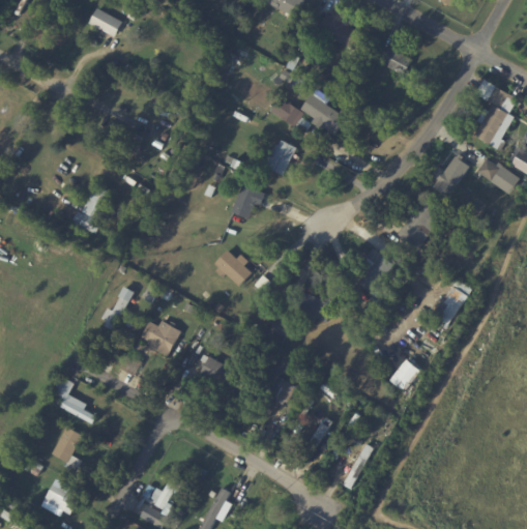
[(304,0),(295,18),(262,0),(304,0)]
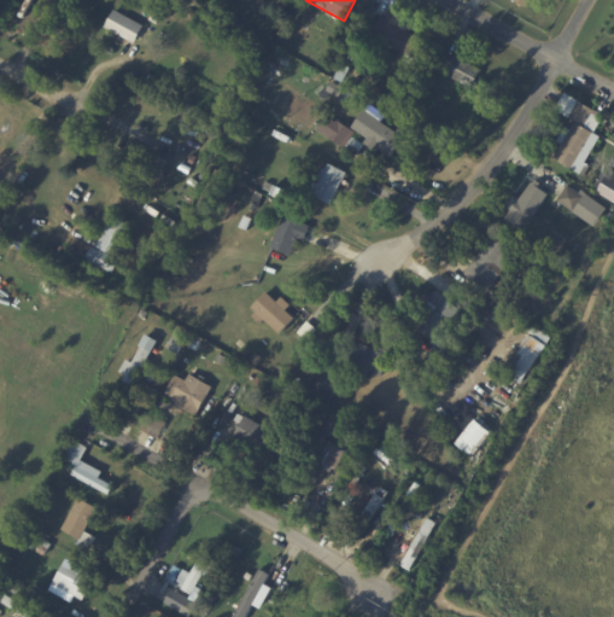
[(142,27),(133,44),(103,27),(112,9),(142,25),(142,27)]
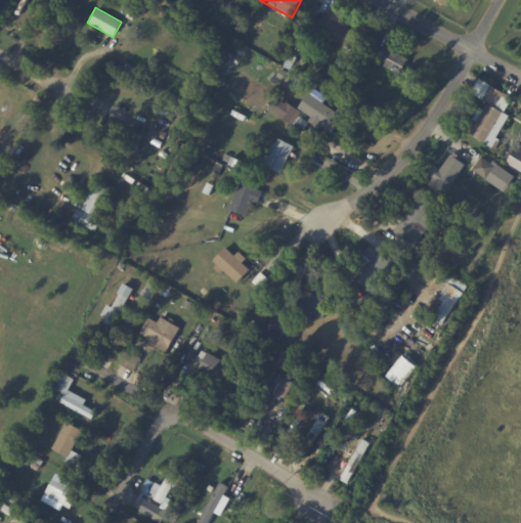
[(128,10),(134,14),(131,19),(125,16),(128,10)]
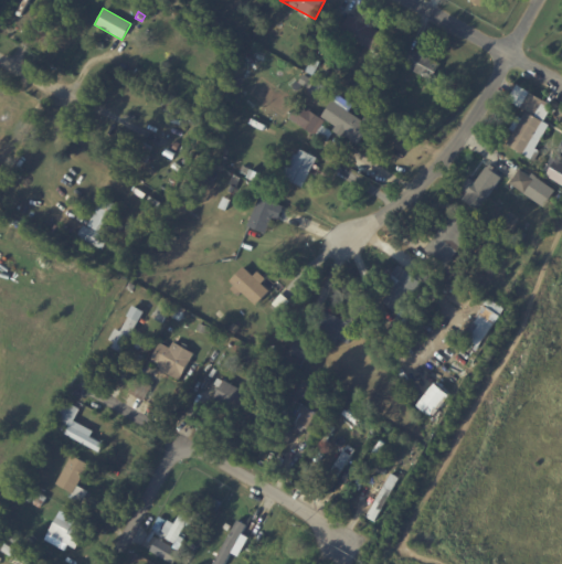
[(349,16),(380,33),(378,36),(391,43),(383,56),(339,32),(348,16),(349,16)]
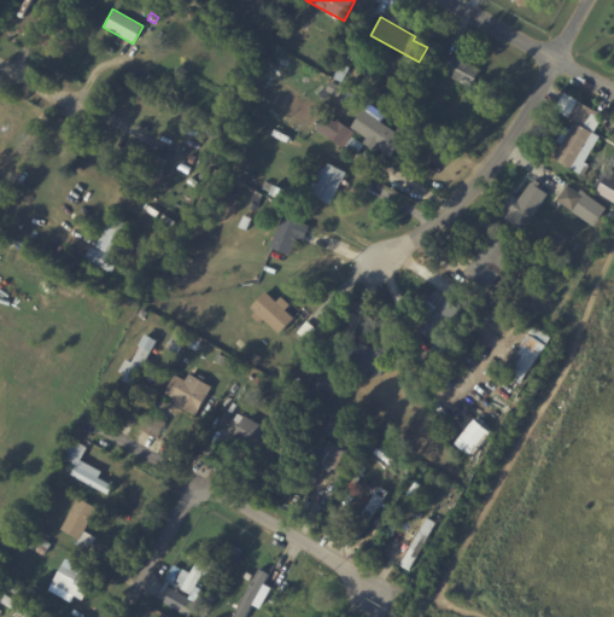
[(343,22),(352,27),(346,36),(338,31),(343,22)]
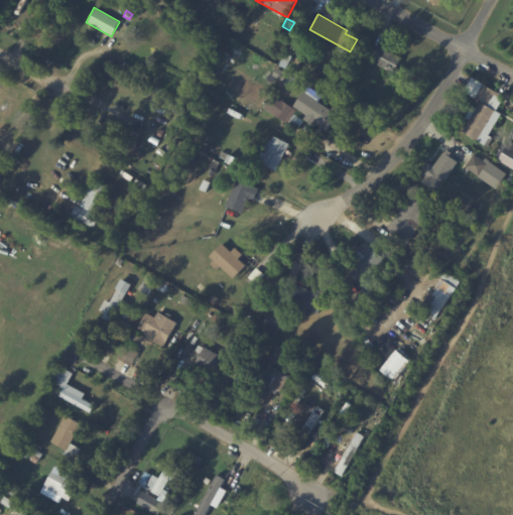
[(384,49),(399,57),(391,73),(370,61),(378,46),(384,49)]
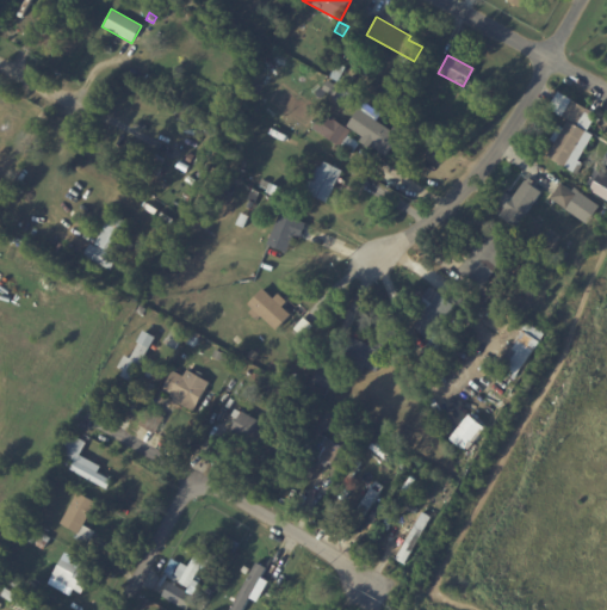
[(355,65),(348,78),(340,74),(347,61),(355,65)]
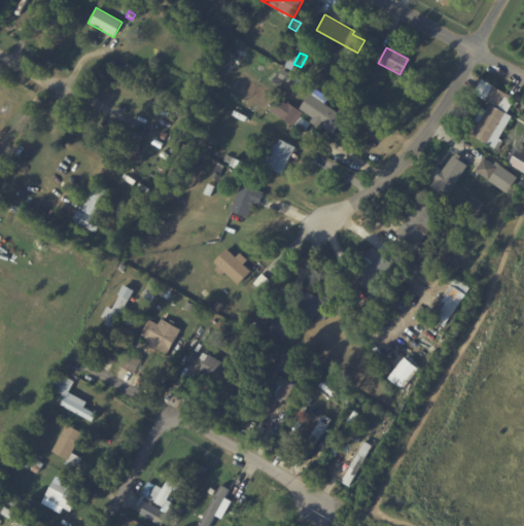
[(335,78),(347,85),(343,93),(337,89),(335,91),(333,89),(333,86),(330,85),(335,78)]
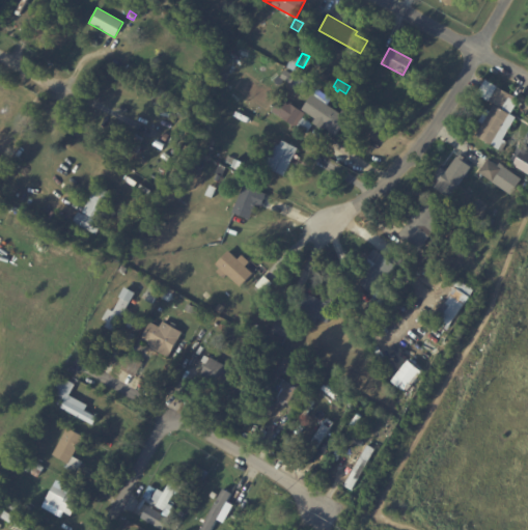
[(508,93),(510,94),(509,96),(517,101),(510,111),(504,107),(503,109),(500,107),(499,107),(516,117),(502,139),(507,142),(501,151),(475,136),(482,123),(479,121),(487,109),(491,111),(495,104),(489,100),(497,86),(508,93)]
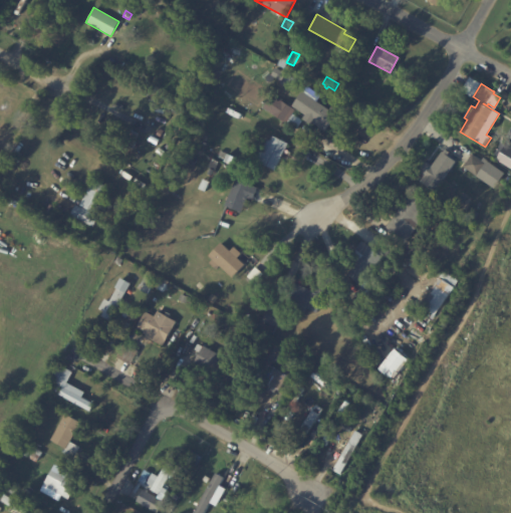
[(330,111),(320,125),(313,120),(310,124),(302,119),(305,114),(292,106),(302,91),(330,110),(330,111)]
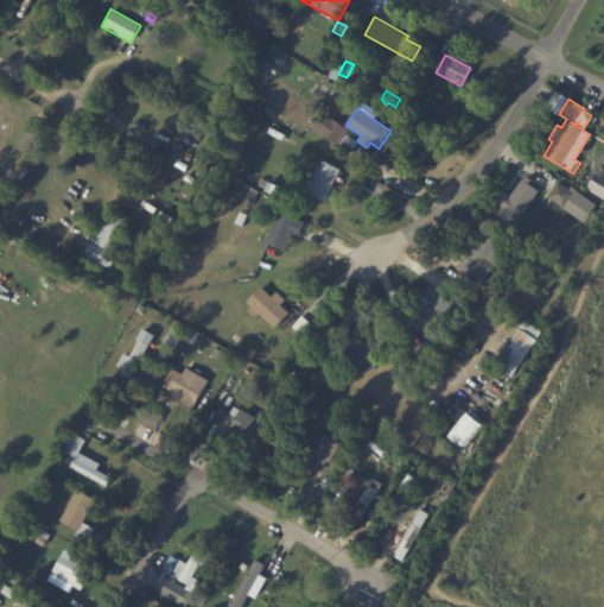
[(343,127),(334,141),(322,134),(331,119),(343,127)]
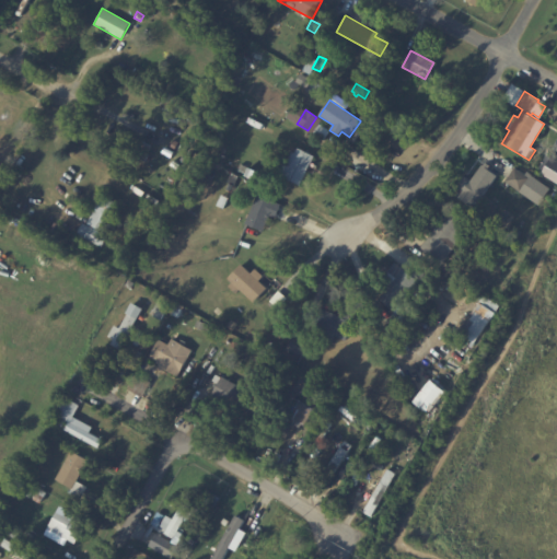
[(136,138),(151,146),(143,161),(127,153),(135,137),(136,138)]
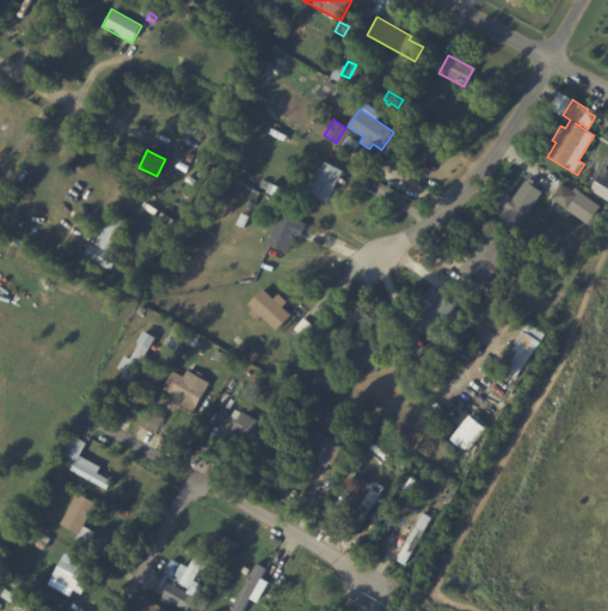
[(342,171),(326,202),(304,191),(307,184),(305,183),(309,173),(312,175),(313,173),(314,173),(318,166),(321,167),(324,162),(342,171)]
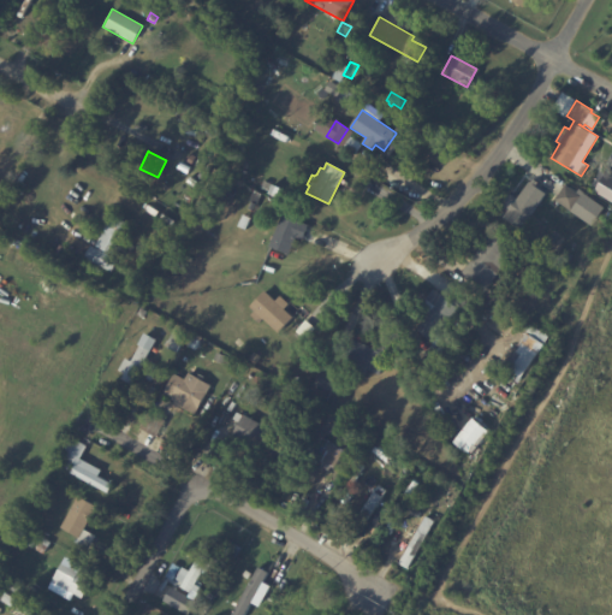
[(611,177),(600,172),(592,191),(611,200),(611,177)]
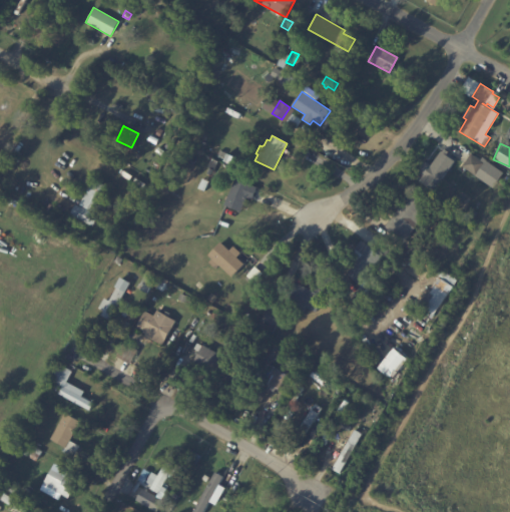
[(454,160),(432,191),(418,181),(440,150),(454,160)]
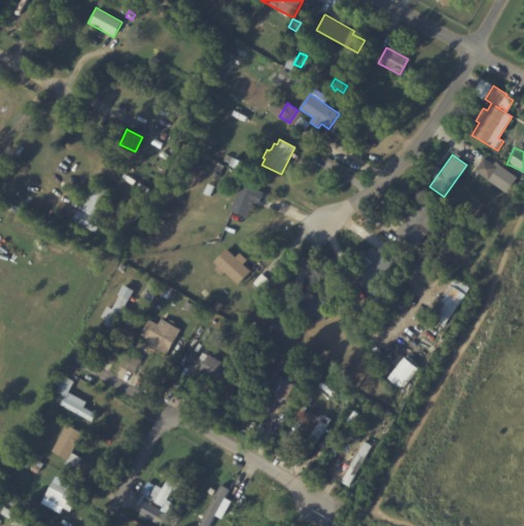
[(240,161),(236,169),(230,166),(233,158),(240,161)]
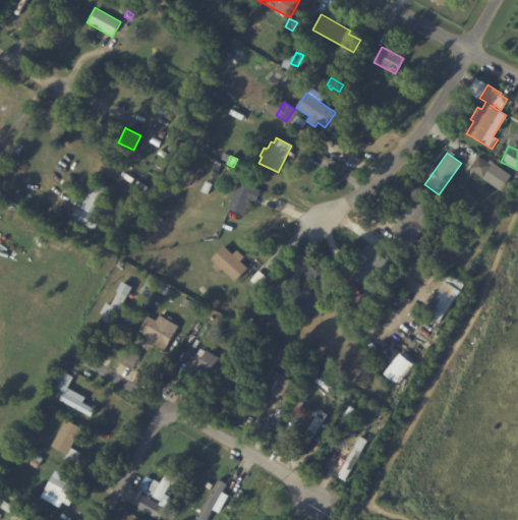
[(487,172),(483,178),(469,168),(478,156),(492,166),(487,172)]
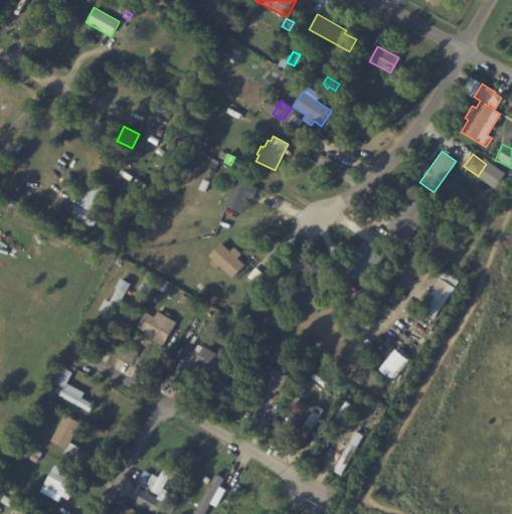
[(214,171),(212,177),(206,174),(208,168),(214,171)]
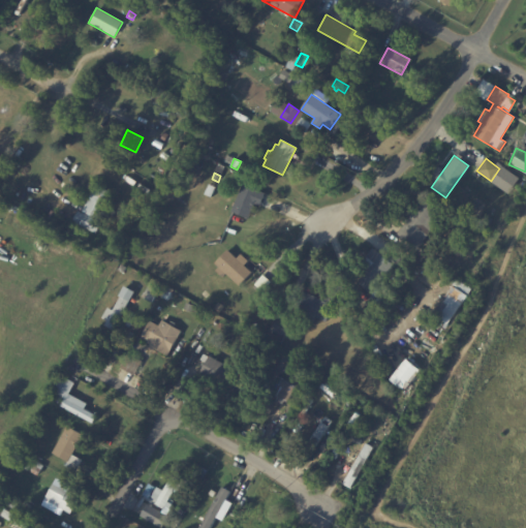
[(265,194),(259,206),(254,204),(248,218),(231,212),(243,183),(259,190),(259,191),(265,193),(265,194)]
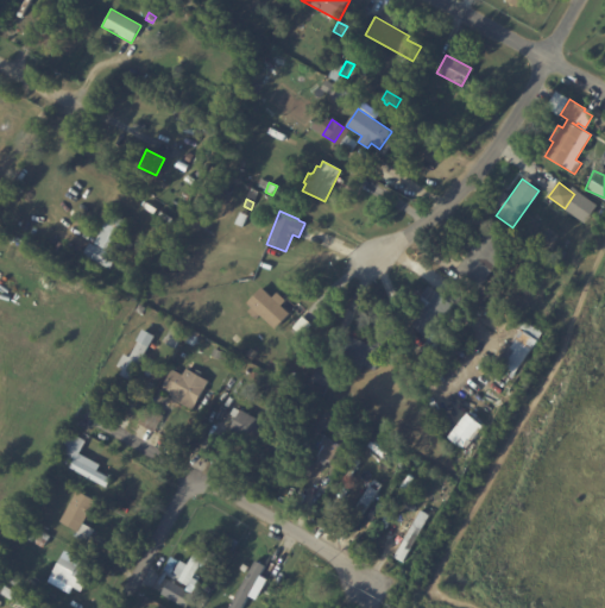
[(161,212),(172,219),(170,224),(157,217),(161,212)]
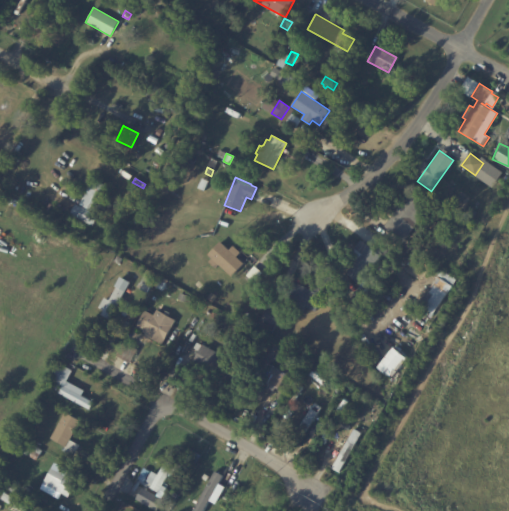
[(109,187),(96,214),(79,205),(92,179),(109,187)]
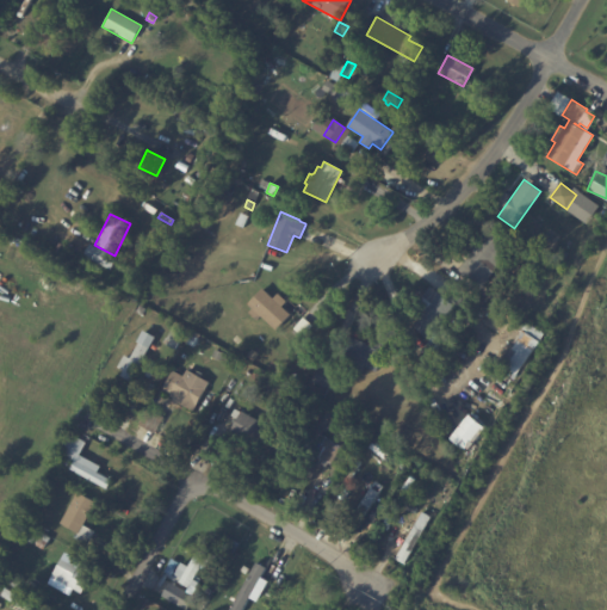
[(464,273),(458,269),(468,257),(464,253),(478,234),(483,238),(488,232),(513,251),(483,288),(464,273)]
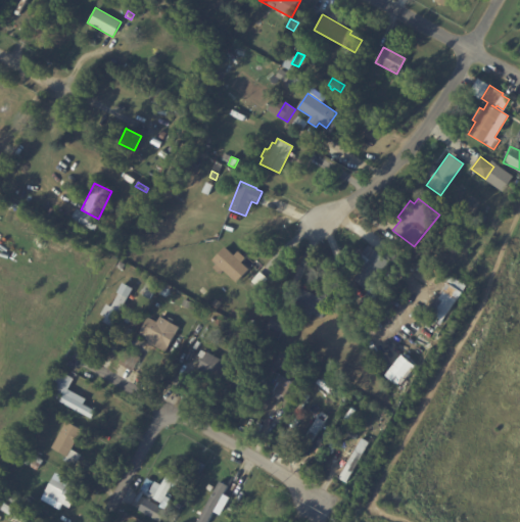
[(142,207),(127,235),(122,232),(136,204),(142,207)]
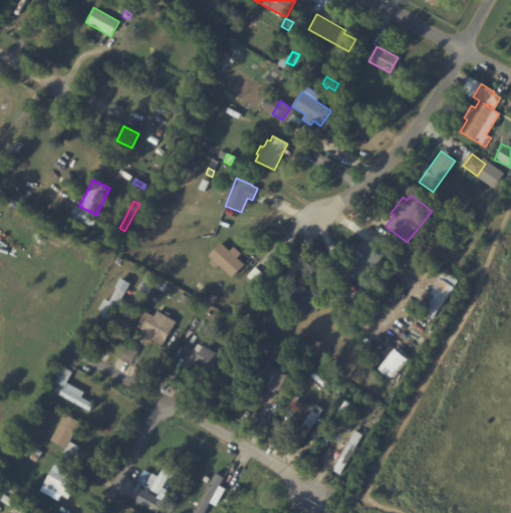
[(75,205),(97,217),(92,227),(70,215),(75,205)]
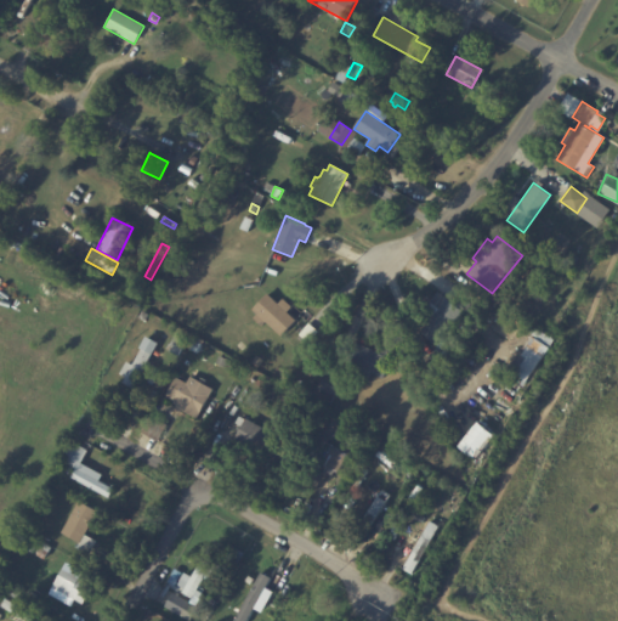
[(289,308),(285,311),(295,321),(279,337),(265,321),(261,326),(253,317),(256,314),(251,309),(267,293),(277,303),(282,299),(290,308),(289,308)]
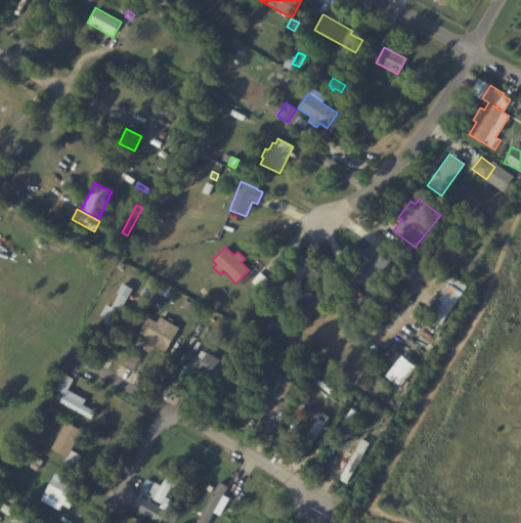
[(302,254),(312,258),(306,270),(293,263),(298,252),(302,254)]
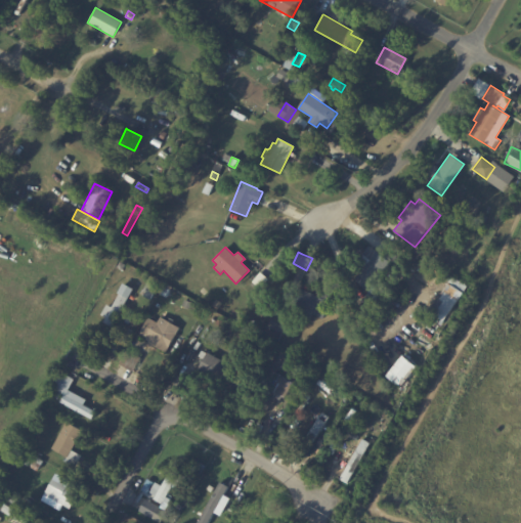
[(120,262),(125,265),(122,270),(117,267),(120,262)]
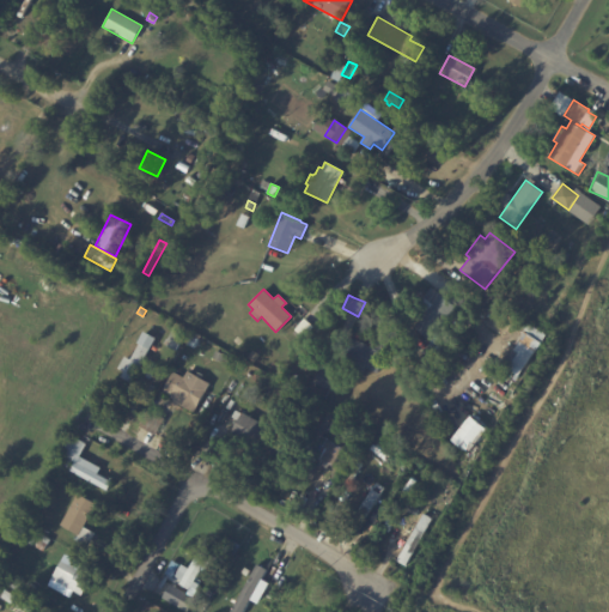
[(152,310),(159,315),(156,322),(148,317),(152,310)]
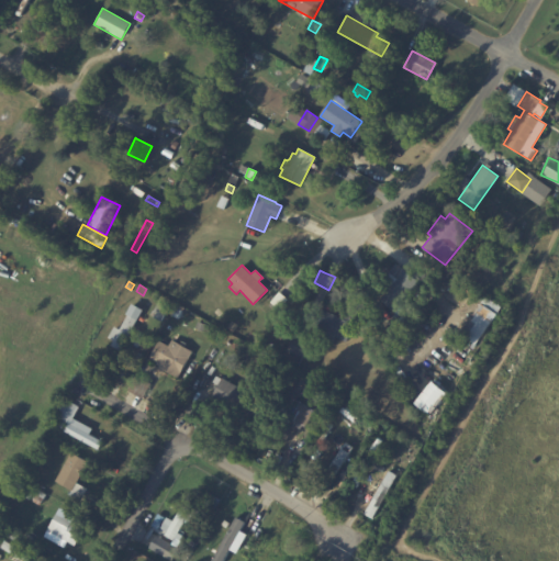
[(278,292),(287,299),(278,309),(269,302),(278,291),(278,292)]
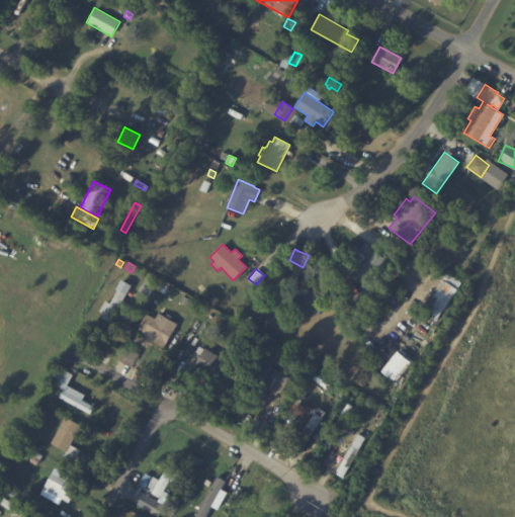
[(364,276),(377,283),(372,293),(356,285),(361,275),(364,276)]
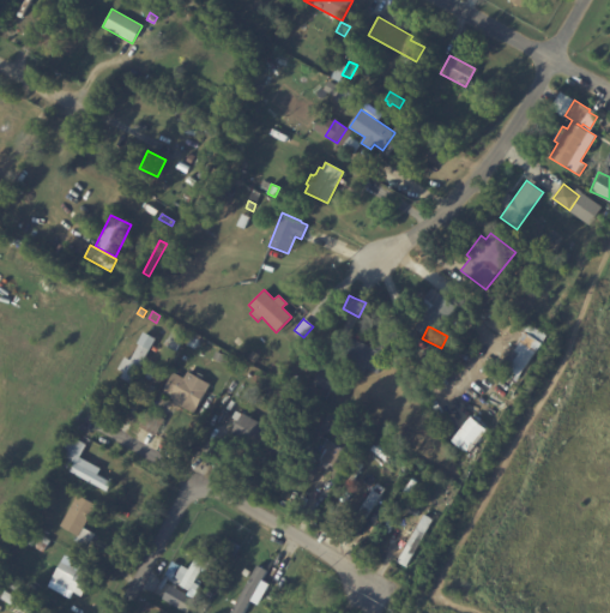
[(185,335),(176,352),(163,344),(167,338),(168,340),(173,329),(185,335)]
